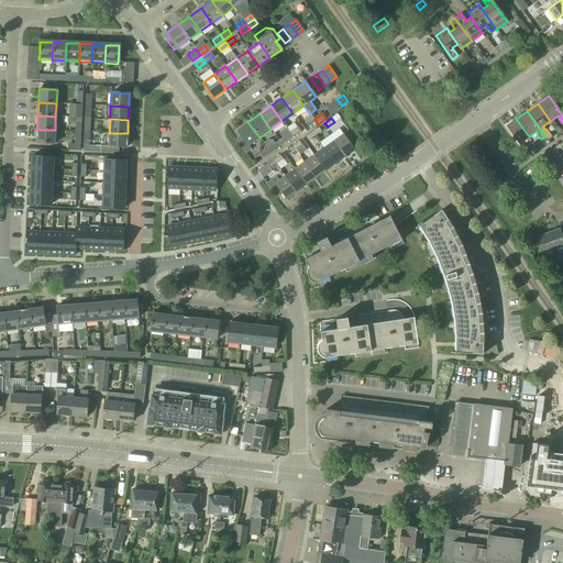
[(318,124),(315,119),(307,124),(310,129),(318,124)]
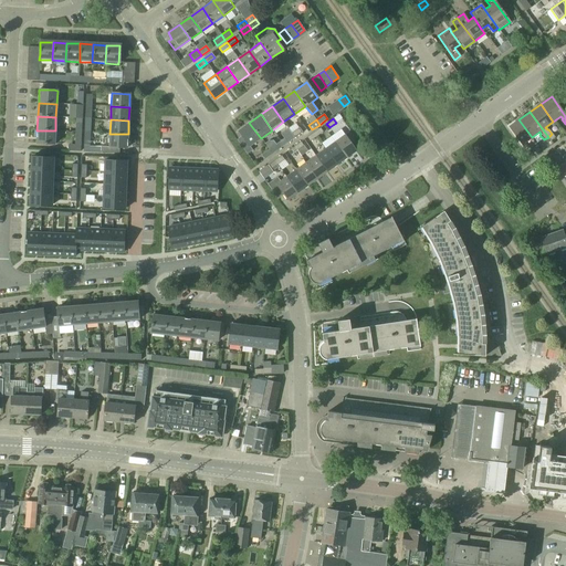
[(532,137),(519,119),(507,127),(526,153),(531,149),(526,145),(525,145),(524,143),(532,137)]
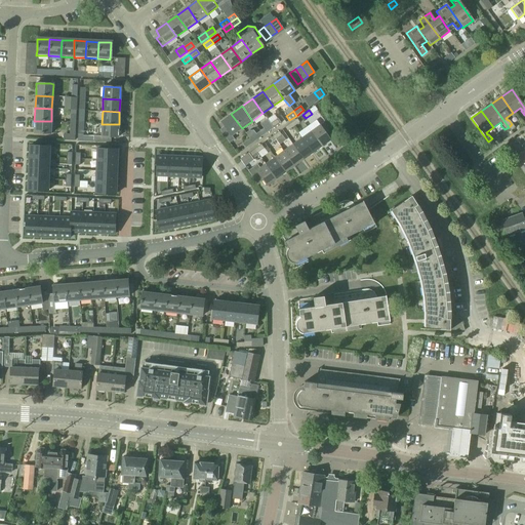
[(242,128),(231,114),(220,121),(224,126),(219,130),(229,144),(234,139),(231,135),(242,128)]
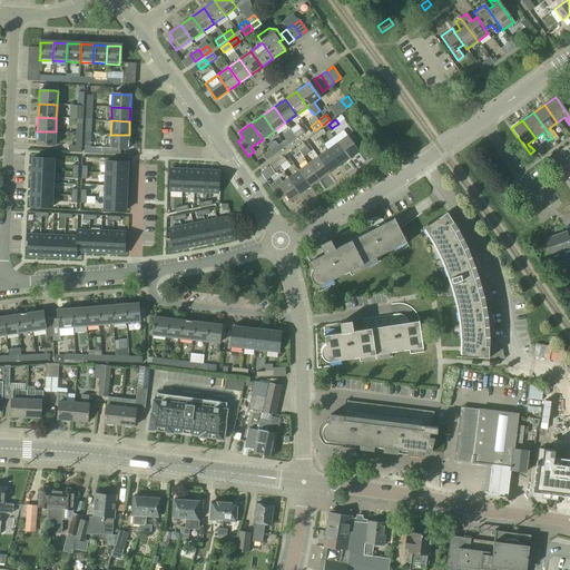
[(293,135),(296,139),(305,134),(302,128),(293,135)]
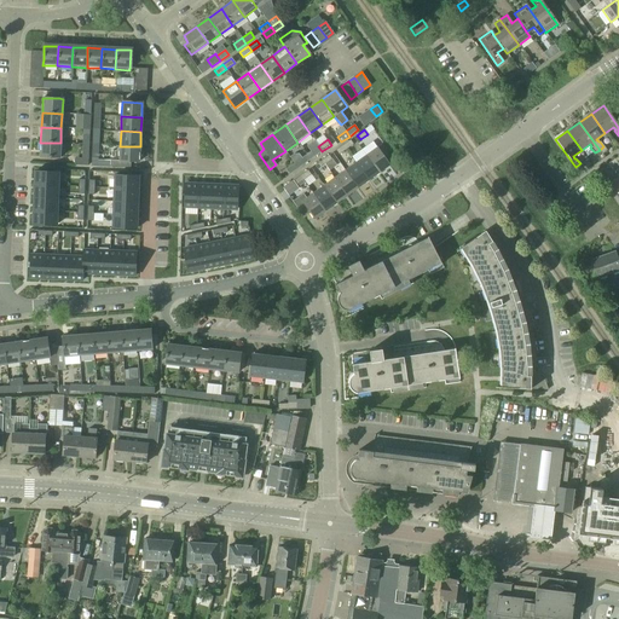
[(353,144),(351,140),(343,145),(346,150),(353,144)]
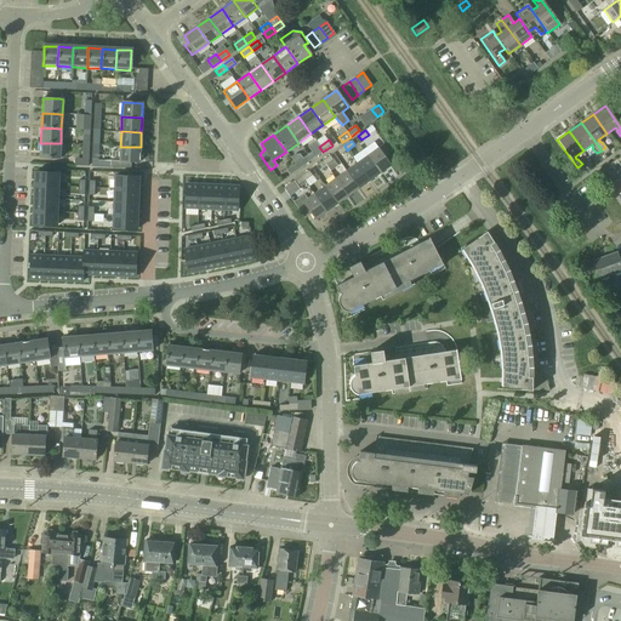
[(40,143),(40,158),(60,159),(61,143),(40,143)]
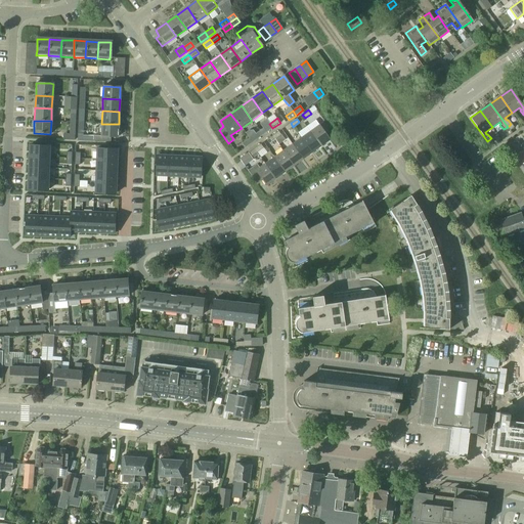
[(93,135),(93,141),(111,141),(111,136),(118,137),(119,124),(101,124),(101,136),(93,135)]
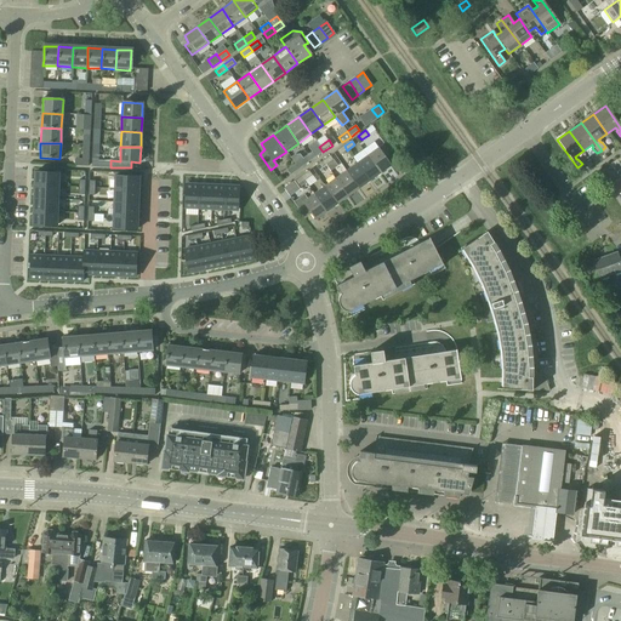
[(312,152),(315,158),(323,152),(319,147),(312,152)]
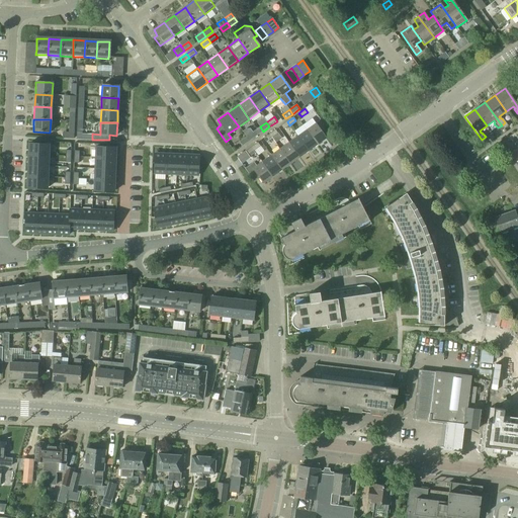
[(307,130),(317,145),(326,138),(316,123),(307,130)]
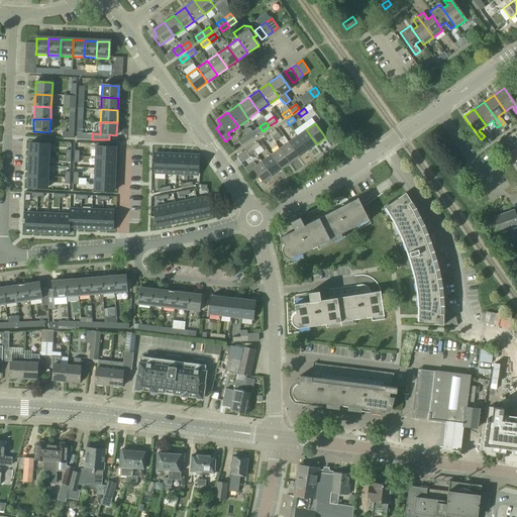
[(269,134),(271,137),(278,133),(275,129),(269,134)]
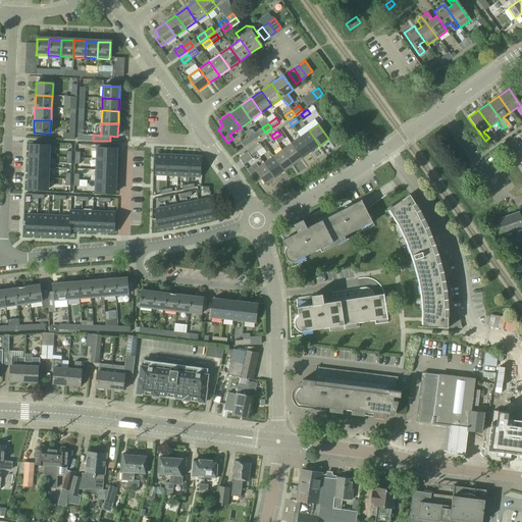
[(310,152),(319,146),(309,131),(300,138),(310,152)]
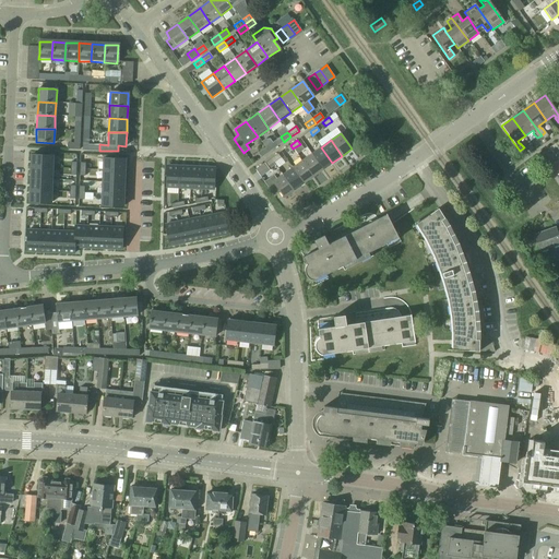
[(556,146),(558,151),(558,140),(546,149),(549,153),(555,150),(554,149),(556,146)]
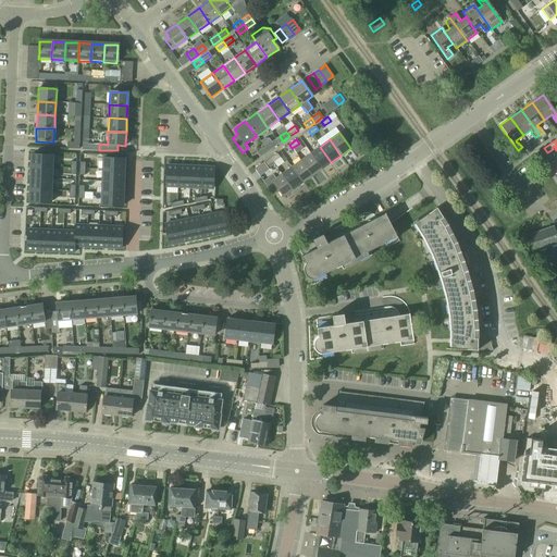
[(272,141),(264,147),(268,152),(275,146),(272,141)]
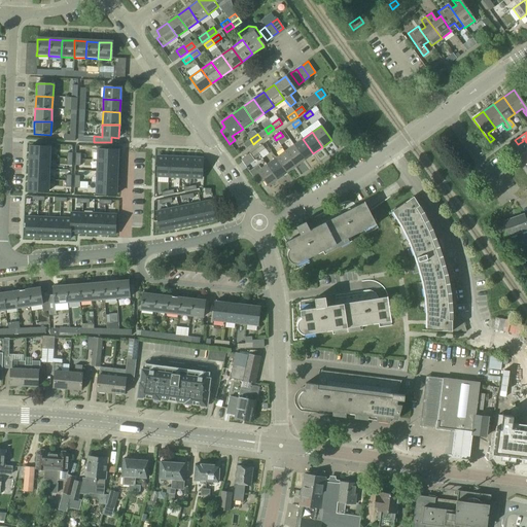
[(250,139),(243,144),(246,148),(253,144),(250,139)]
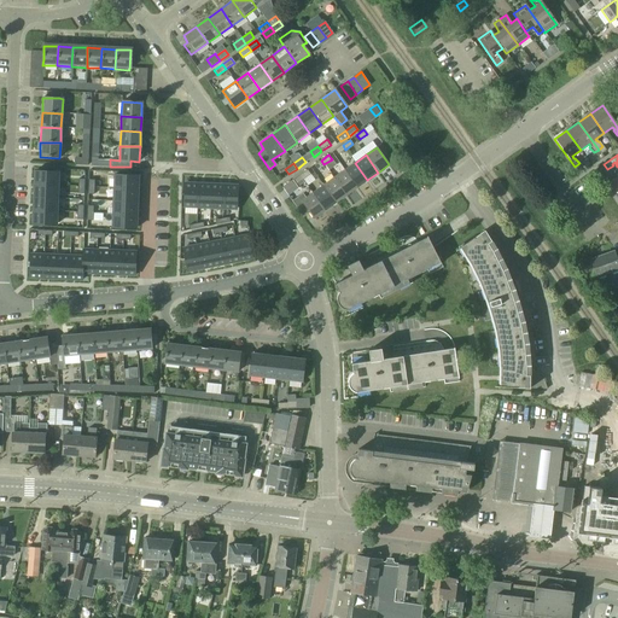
[(357,188),(367,180),(355,163),(344,170),(357,188)]
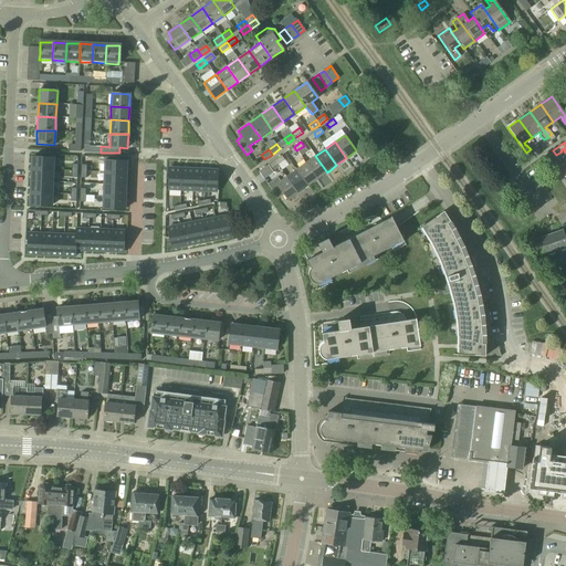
[(274,160),(278,165),(284,160),(281,156),(274,160)]
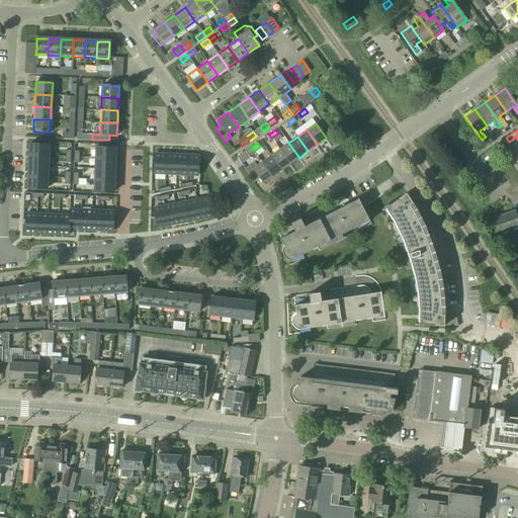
[(290,164),(299,158),(288,143),(279,149),(290,164)]
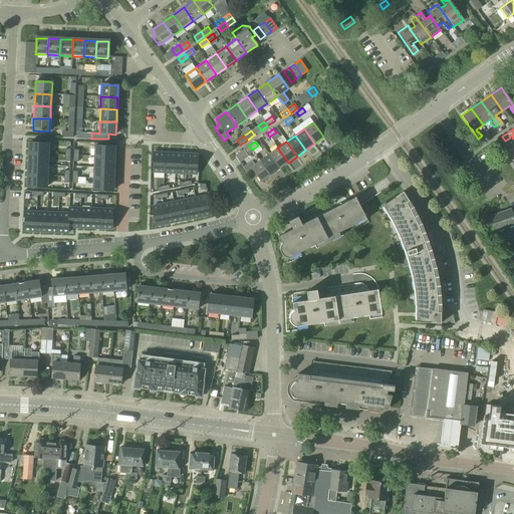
[(29,143),(28,154),(47,154),(48,143),(29,143)]
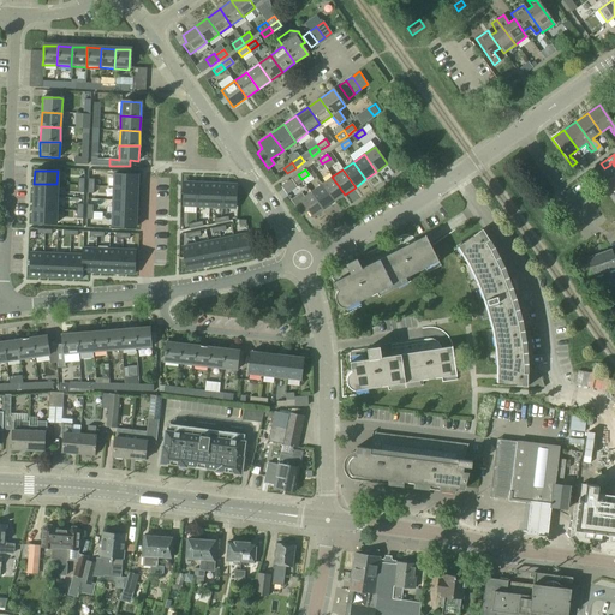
[(115,174),(114,187),(137,189),(137,175),(115,174)]
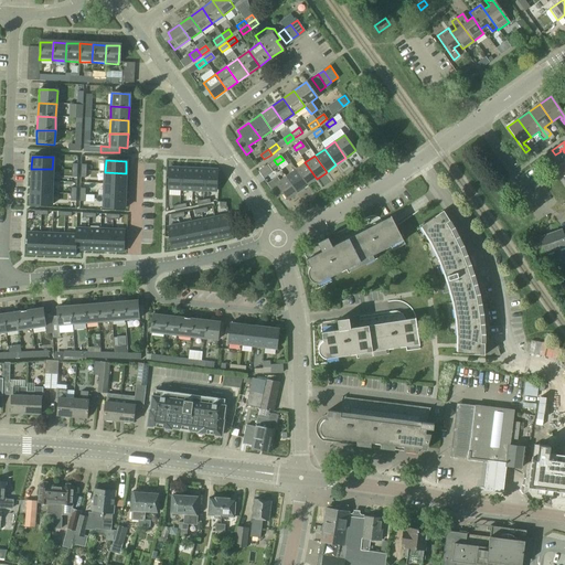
[(307,185),(317,179),(305,162),(295,169),(307,185)]
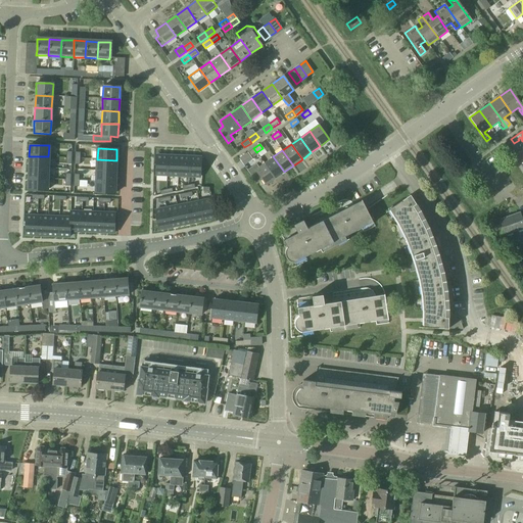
[(156,155),(155,175),(167,176),(168,156),(156,155)]
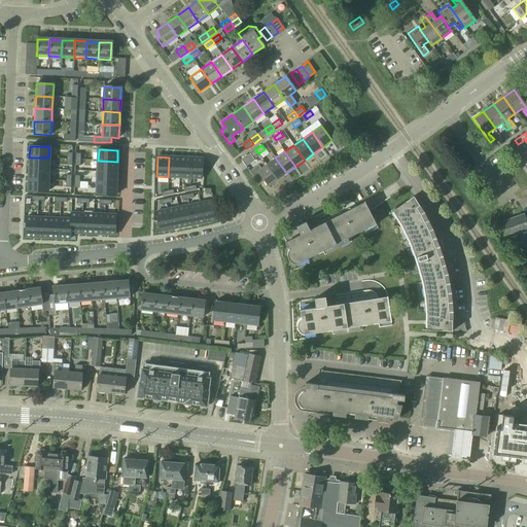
[(29,157),(29,169),(48,169),(48,157),(29,157)]
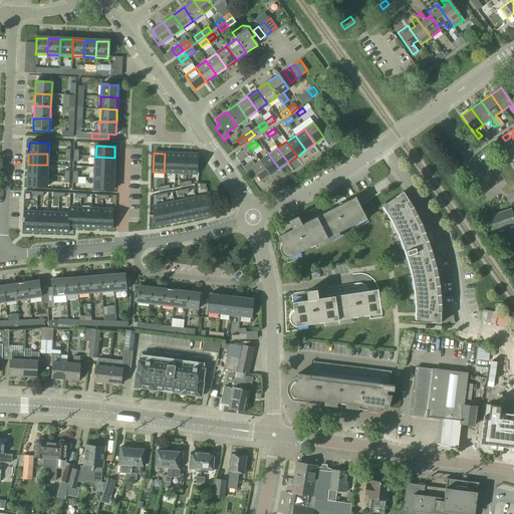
[(165,154),(164,173),(175,173),(176,154),(165,154)]
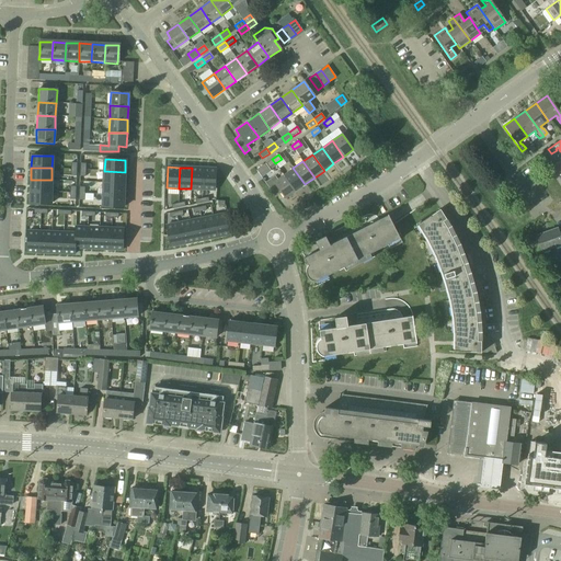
[(192,168),(191,189),(203,190),(204,169),(192,168)]
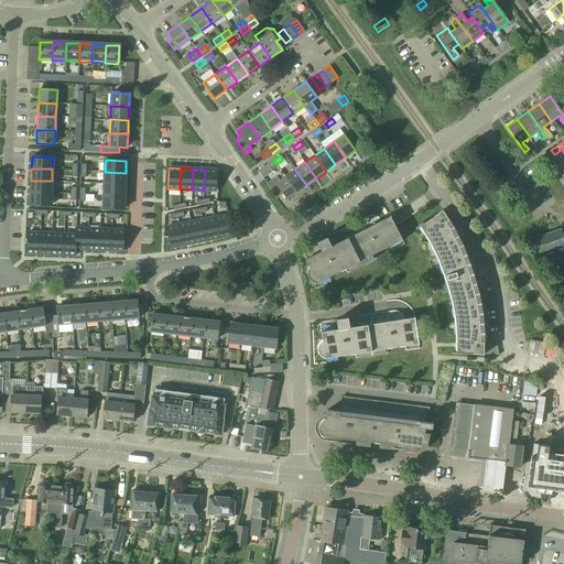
[(306,185),(294,169),(285,176),(296,192),(306,185)]
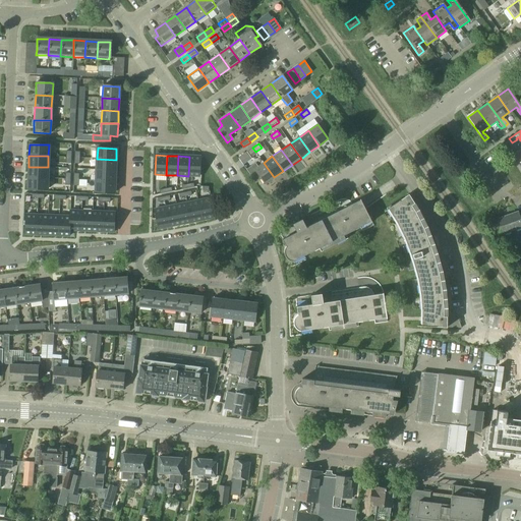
[(189,157),(188,176),(199,176),(200,157),(189,157)]
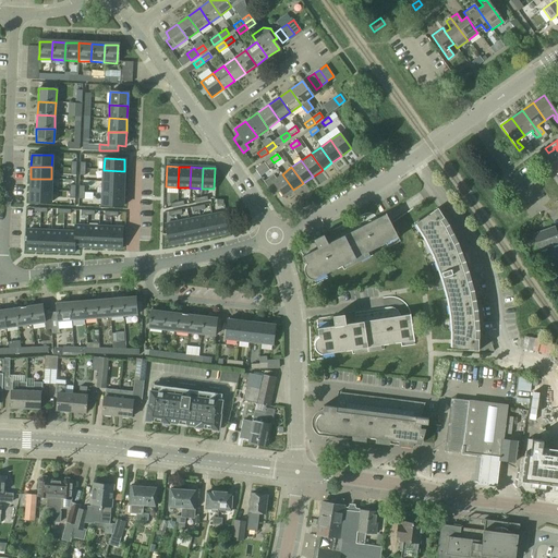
[(104,170),(102,182),(123,183),(124,171),(104,170)]
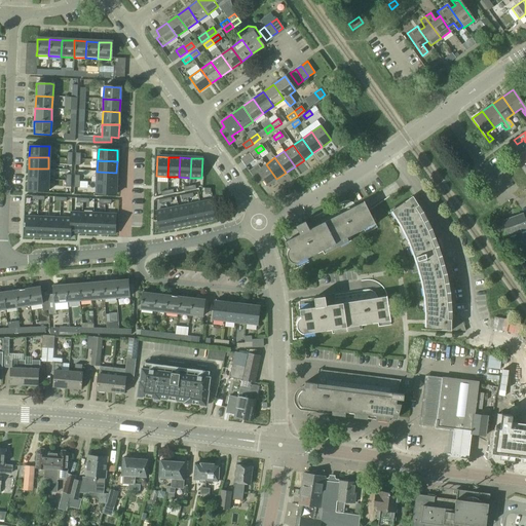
[(266,186),(276,179),(266,164),(258,170),(255,165),(249,171),(258,185),(263,181),(266,186)]
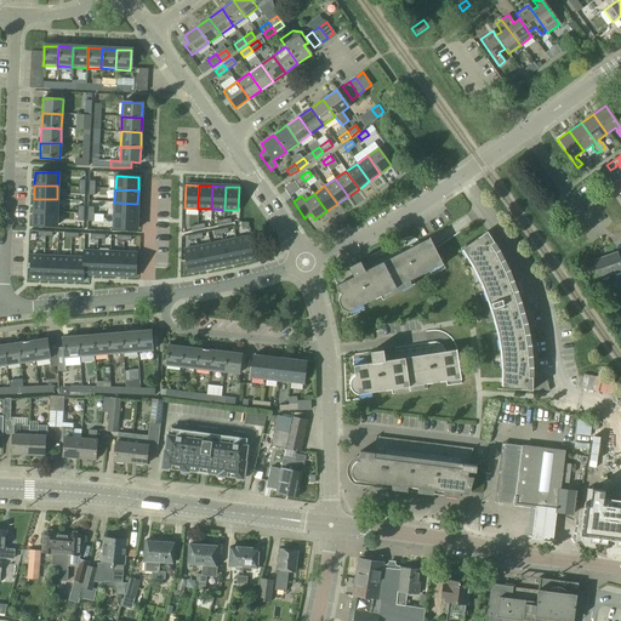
[(34,199),(33,212),(56,212),(57,199),(34,199)]
